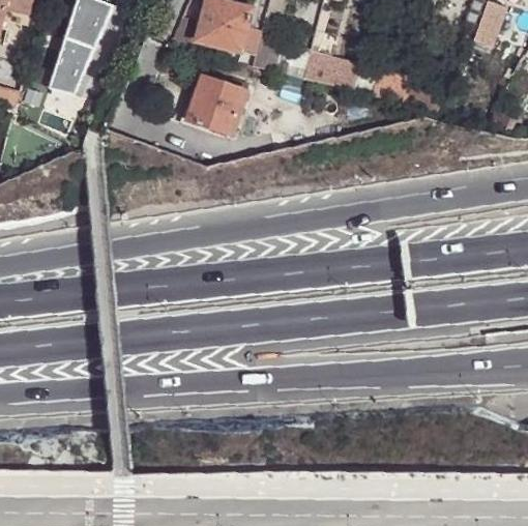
[(0,0),(0,30),(7,2),(30,7),(32,0),(0,0)]
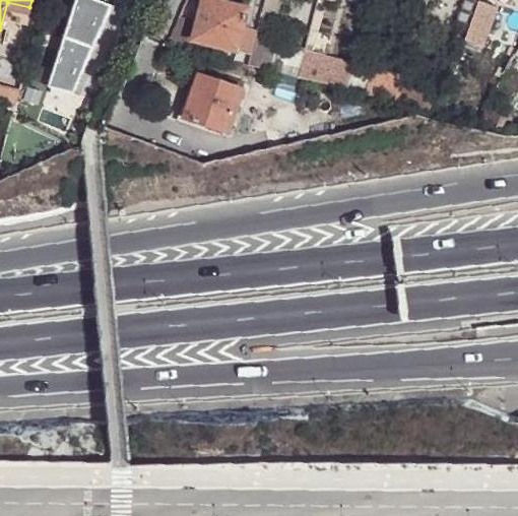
[(111,5),(99,0),(75,0),(49,81),(73,91),(111,5)]
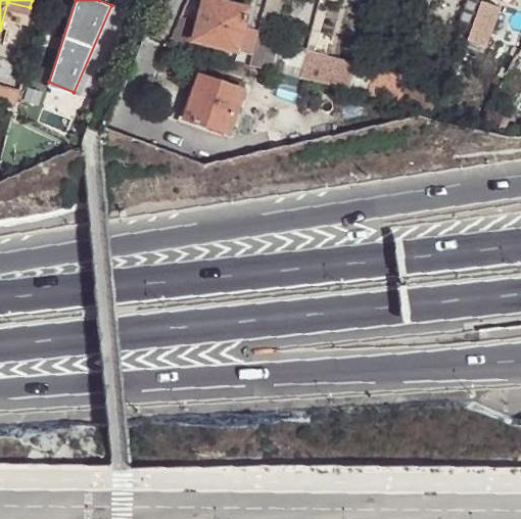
[(249,32),(256,34),(263,9),(227,0),(201,0),(193,37),(238,47),(239,45),(245,46),(249,32)]
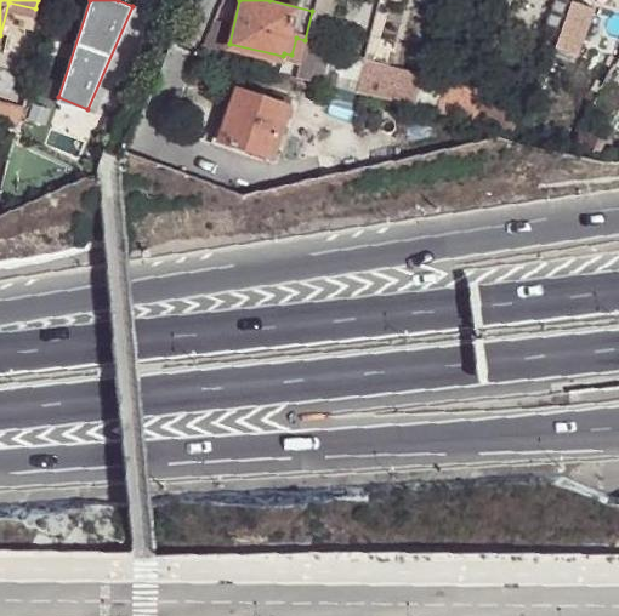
[(305,40),(295,73),(356,86),(359,72),(363,58),(316,49),(329,0),(314,0),(312,11),(305,40)]
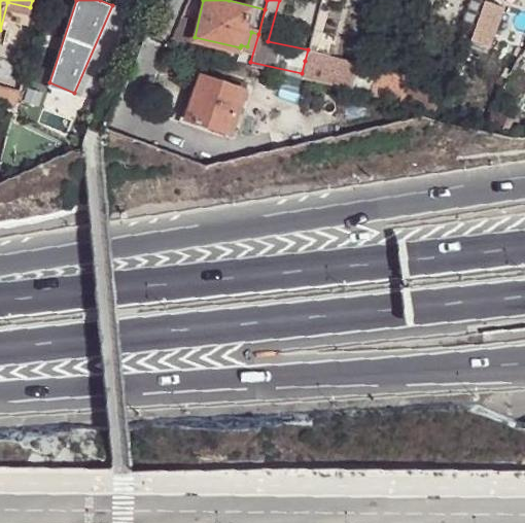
[(470,0),(463,23),(471,26),(481,0),(470,0)]
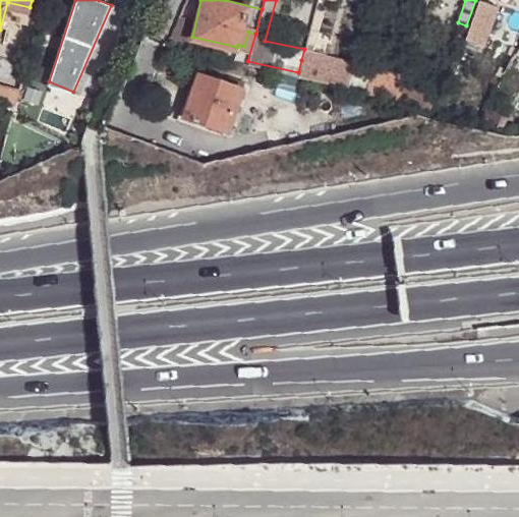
[(476,18),(484,21),(492,1),(489,0),(478,0),(469,26),(473,26),(476,18)]
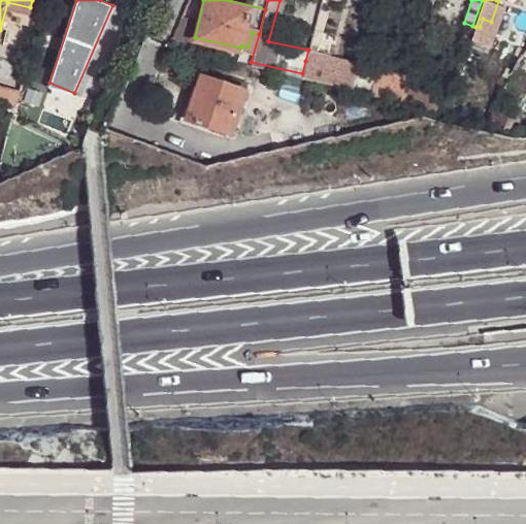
[(181,14),(169,41),(187,45),(193,18),(181,14)]
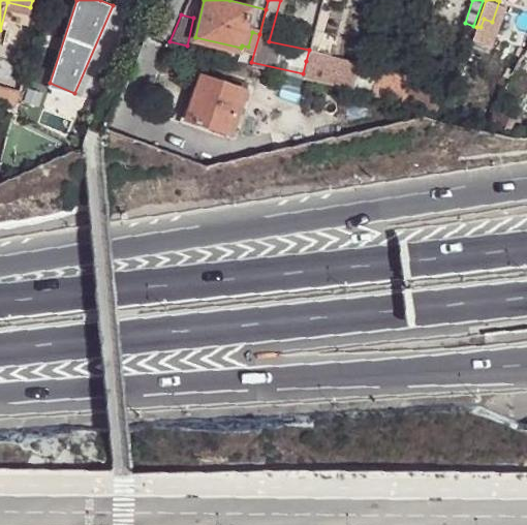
[(488,30),(492,22),(484,19),(481,27),(488,30)]
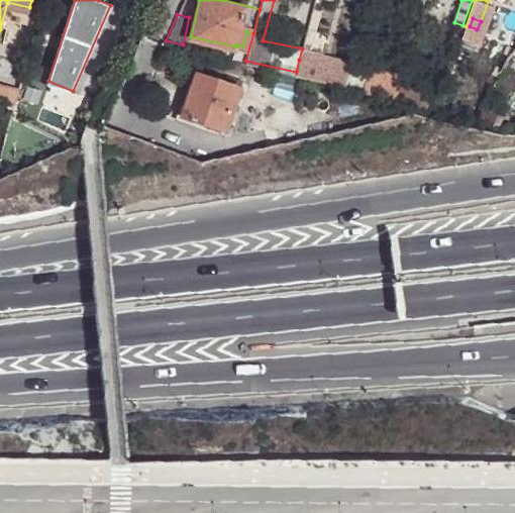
[(302,48),(299,60),(348,72),(351,62),(302,48)]
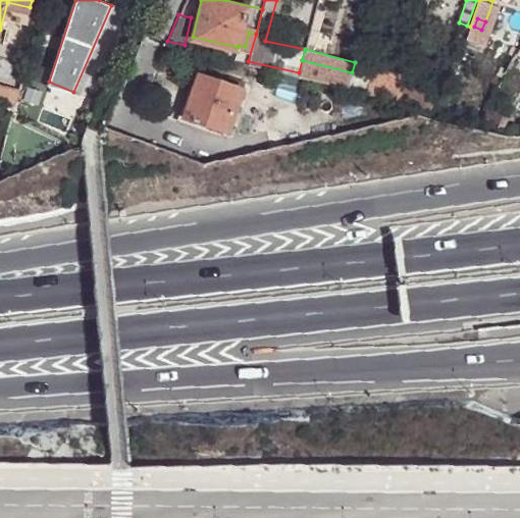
[(406,73),(409,57),(396,55),(392,70),(406,73)]
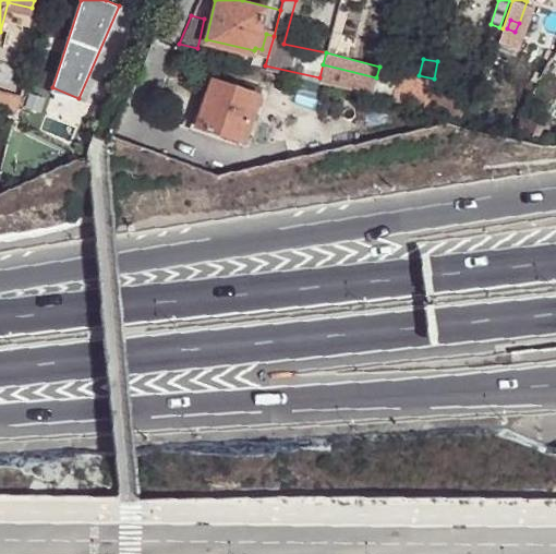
[(323,64),(319,77),(373,91),(376,77),(323,64)]
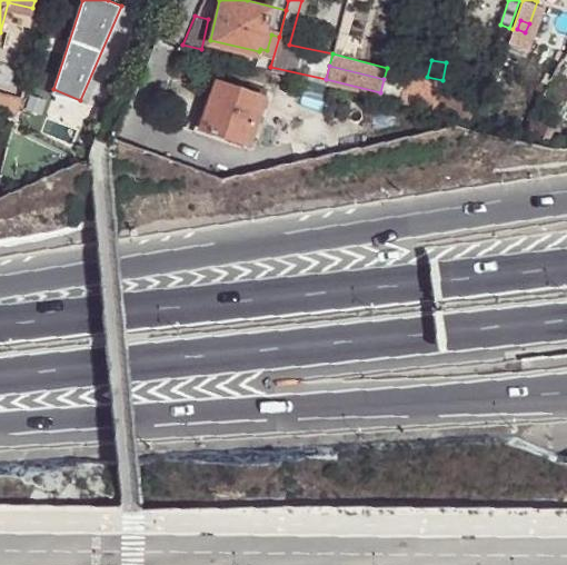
[(384,79),(380,92),(414,101),(417,91),(406,88),(409,72),(387,68),(384,79)]
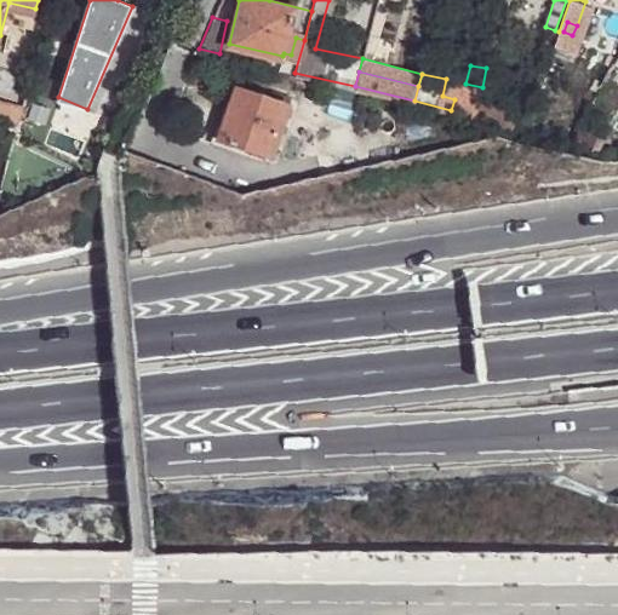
[(455,99),(451,110),(475,116),(479,99),(482,87),(465,84),(446,79),(442,96),(455,99)]
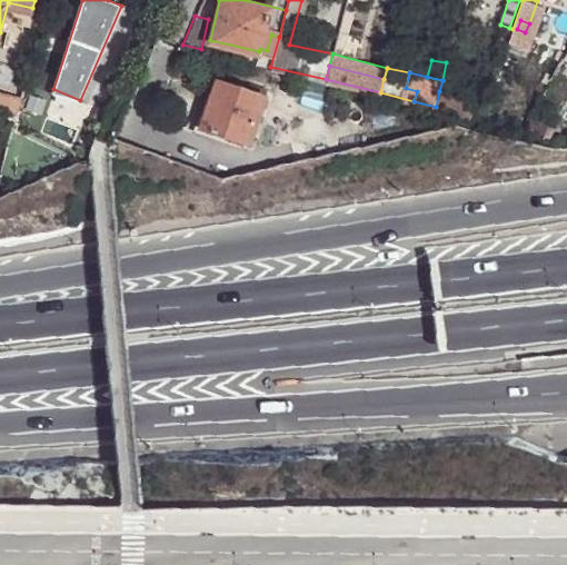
[(265,95),(246,88),(218,79),(212,92),(204,124),(250,138),(265,95)]
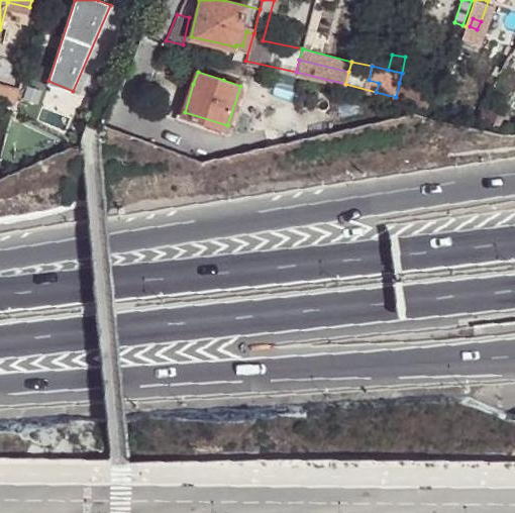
[(226,73),(223,80),(240,86),(242,78),(226,73)]
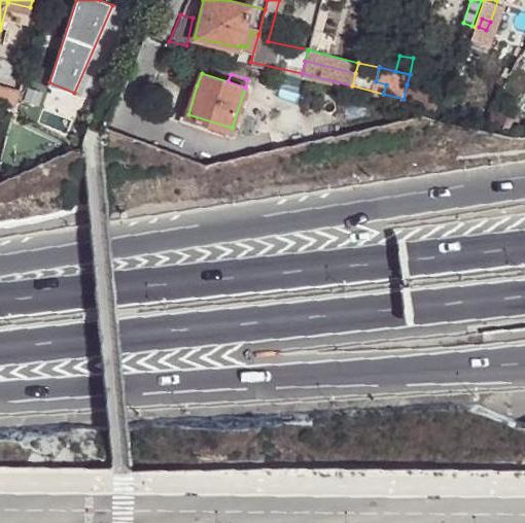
[(188,114),(197,85),(190,83),(179,119),(229,136),(232,128),(188,114)]
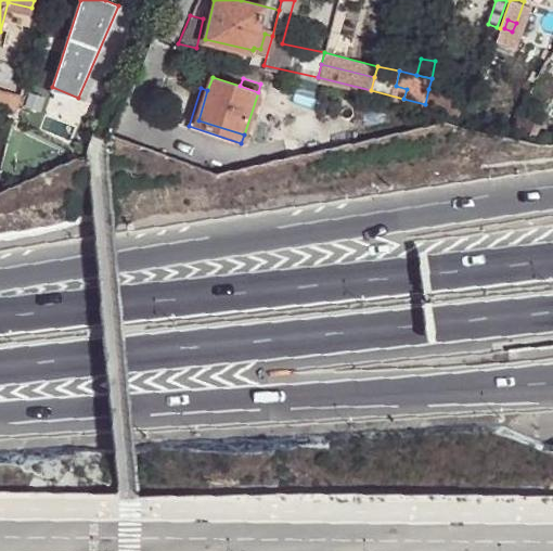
[(517,120),(531,124),(535,112),(522,109),(517,120)]
